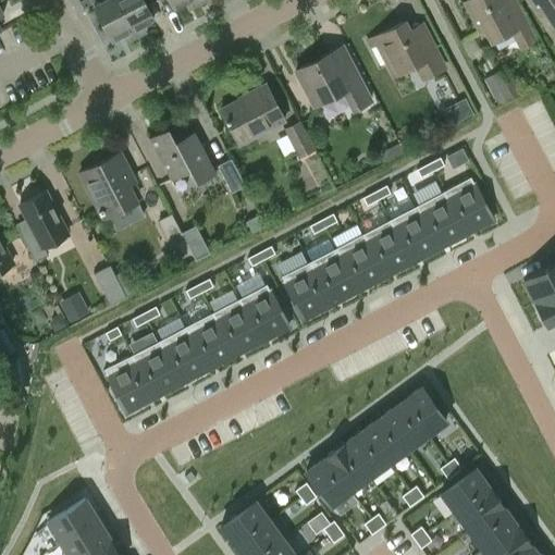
[(127,42),(135,39),(116,0),(108,0),(105,2),(102,0),(90,0),(113,44),(122,38),(126,39),(127,42)]
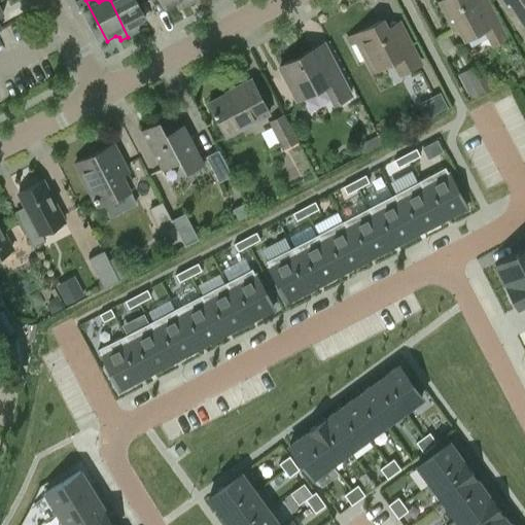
[(110,0),(128,37),(136,33),(134,30),(136,26),(146,21),(138,4),(144,0),(110,0)]
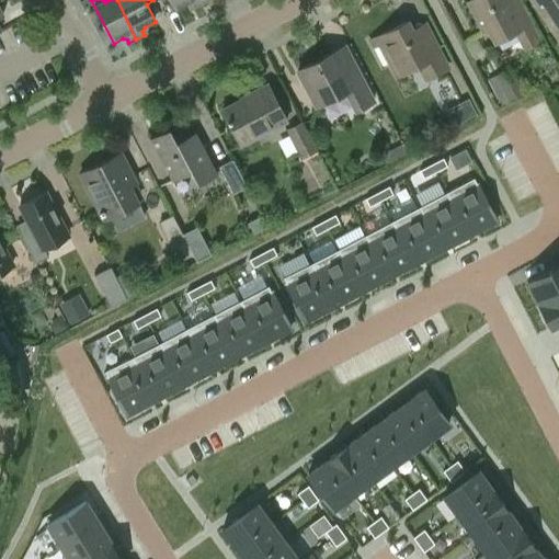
[(170,0),(177,11),(186,6),(191,7),(192,10),(200,6),(196,0),(170,0)]
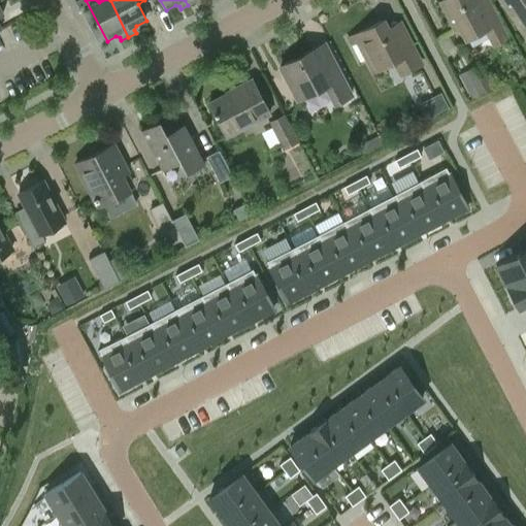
[(510,41),(491,5),(479,11),(472,0),(447,0),(440,3),(455,31),(459,29),(466,42),(486,32),(495,48),(510,41)]
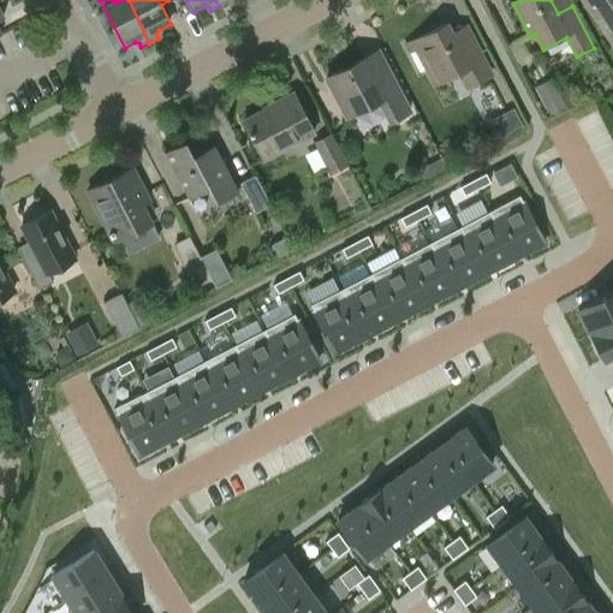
[(612,0),(584,0),(596,18),(602,16),(611,30),(612,29),(612,0)]
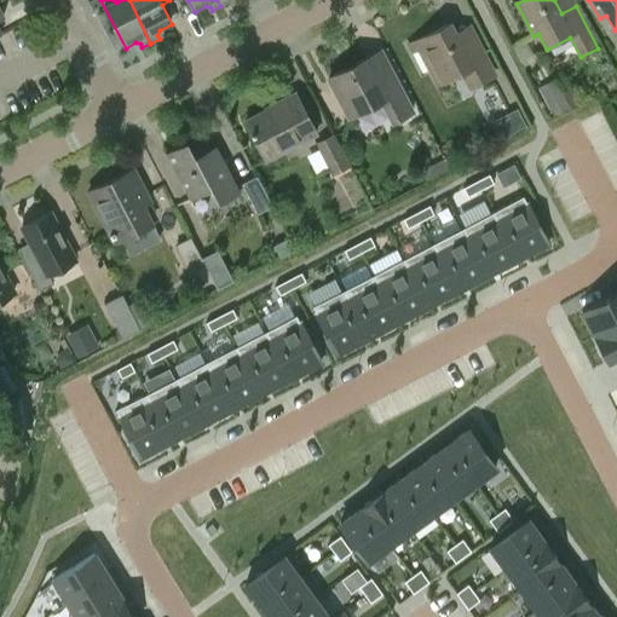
[(451,26),(409,47),(413,55),(414,55),(424,75),(431,71),(439,87),(463,75),(476,68),(483,84),(496,78),(482,50),(467,57),(451,26)]
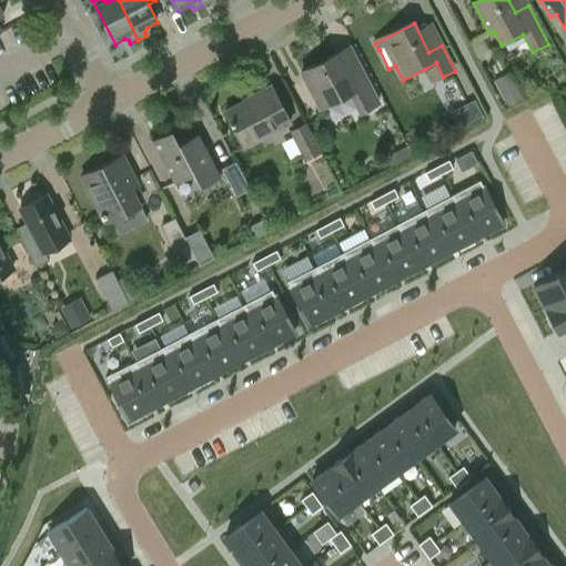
[(483,38),(473,43),(483,62),(493,57),(483,38)]
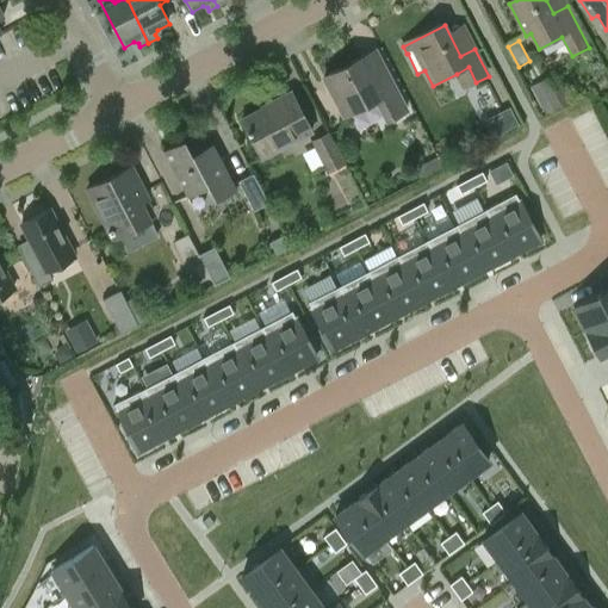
[(377,100),(388,122),(408,112),(377,53),(324,80),(343,117),(377,100)]
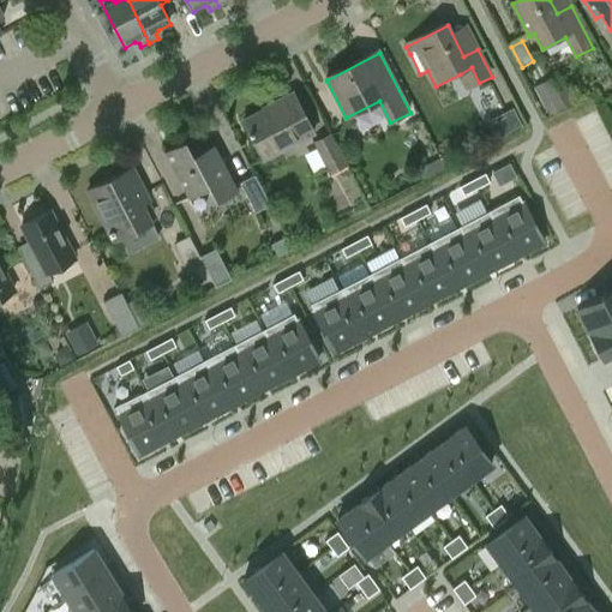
[(559,77),(535,89),(550,118),(574,105),(581,102),(573,84),(564,88),(559,77)]
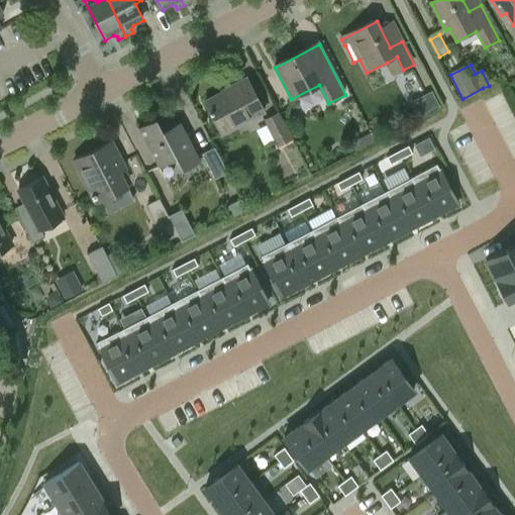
[(205,102),(223,136),(266,114),(247,79),(222,92),(223,93),(205,102)]
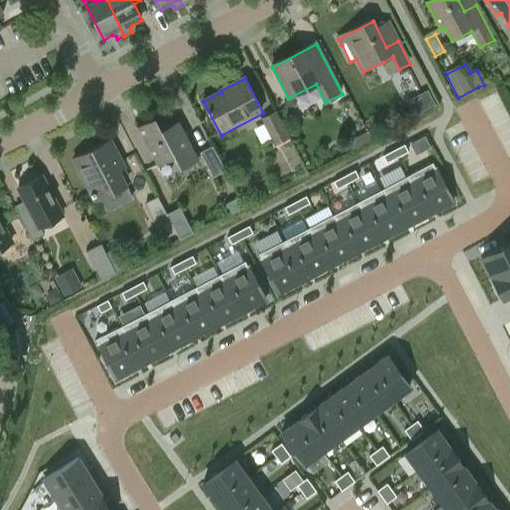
[(429,91),(408,102),(415,116),(436,105),(429,91)]
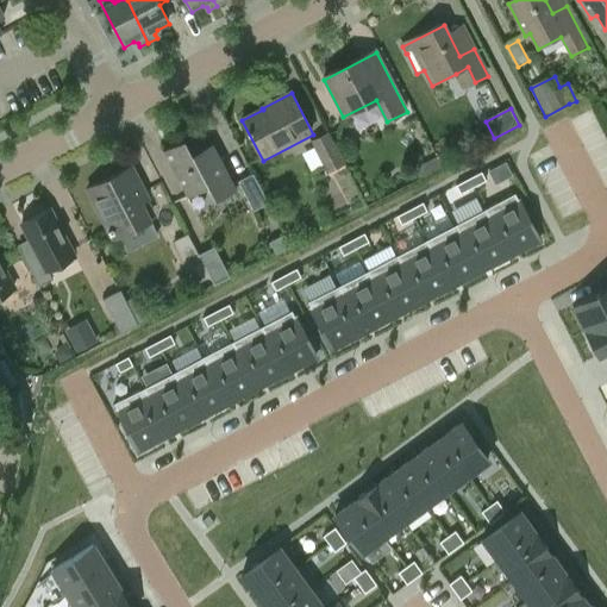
[(330,133),(312,143),(315,149),(324,166),(329,174),(345,166),(330,133)]
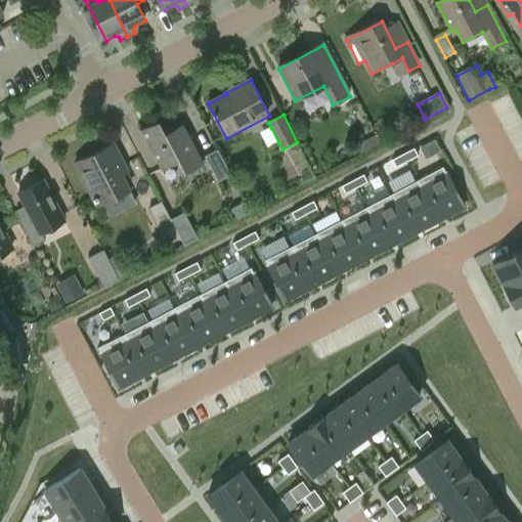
[(179,162),(186,175),(205,165),(183,125),(166,134),(159,122),(140,131),(162,171),(179,162)]
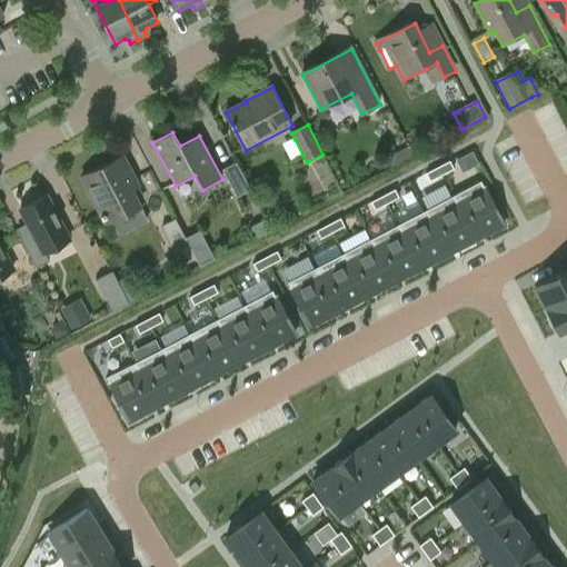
[(409,148),(388,159),(393,167),(414,157),(409,148)]
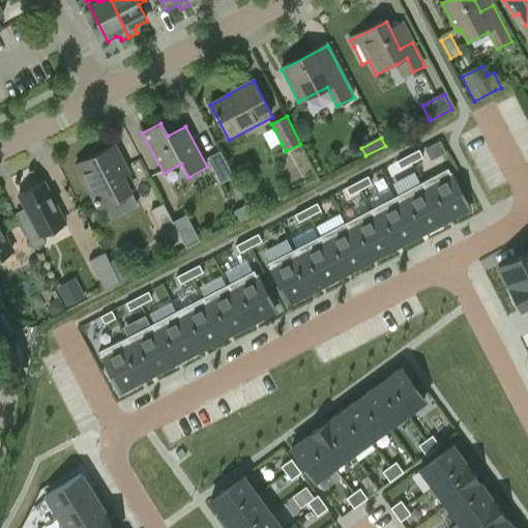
[(132,193),(124,177),(129,174),(116,146),(77,167),(98,210),(132,193)]
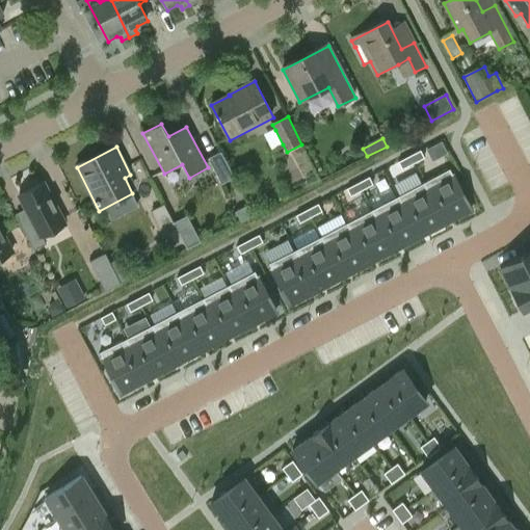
[(422,151),(411,157),(415,164),(426,159),(422,151)]
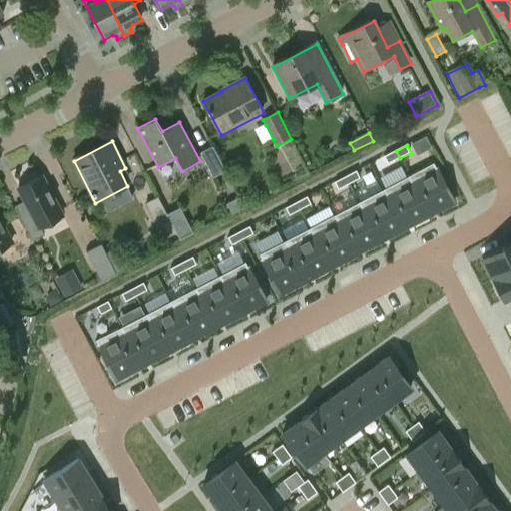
[(213,147),(202,154),(215,177),(226,172),(213,147)]
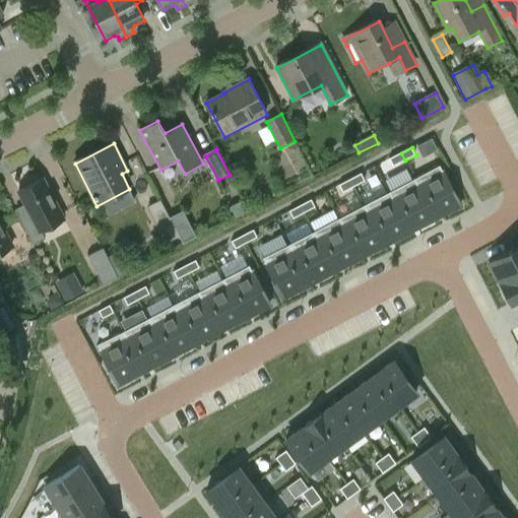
[(401,153),(390,159),(394,167),(405,160),(401,153)]
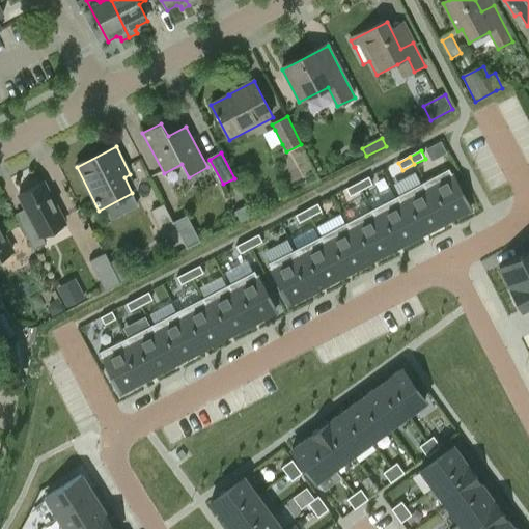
[(450,170),(423,184),(445,225),(471,211),(450,170)]
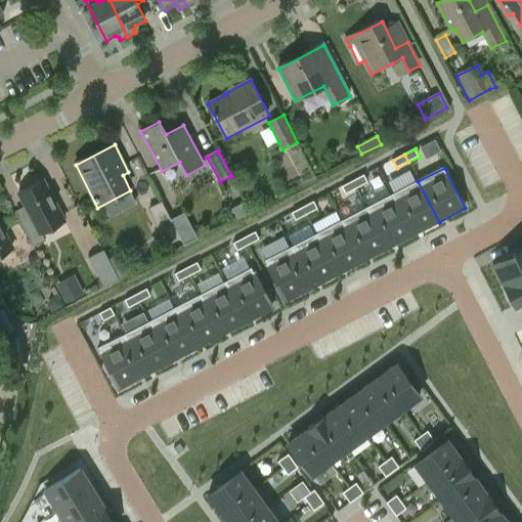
[(364,175),(354,181),(357,188),(368,183),(364,175)]
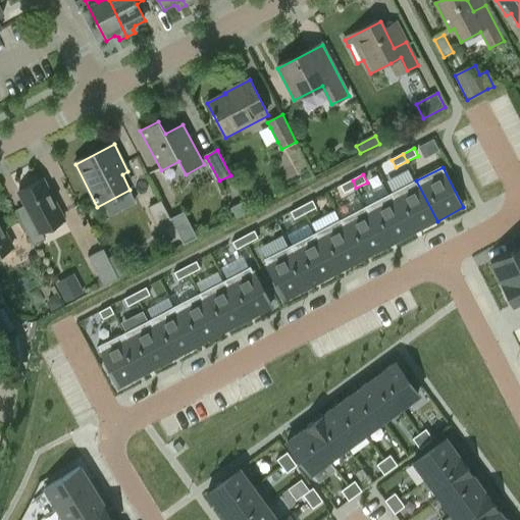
[(32,217),(21,222),(35,248),(46,242),(42,234),(64,221),(43,180),(19,193),(32,217)]
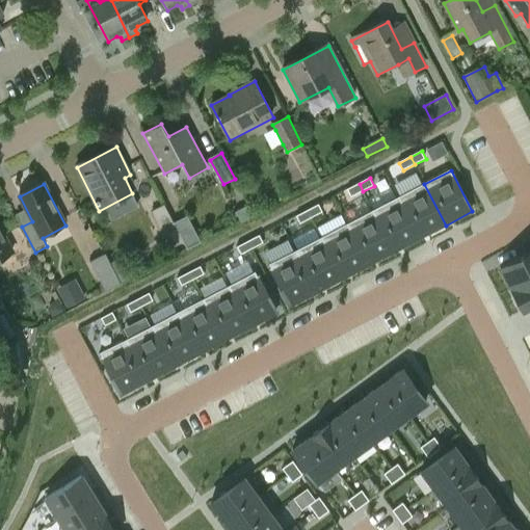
[(360,184),(348,190),(352,197),(363,191),(360,184)]
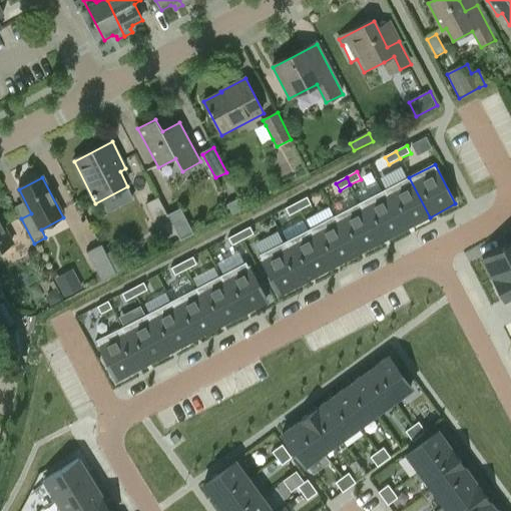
[(409,177),(385,190),(405,229),(430,217),(409,177)]
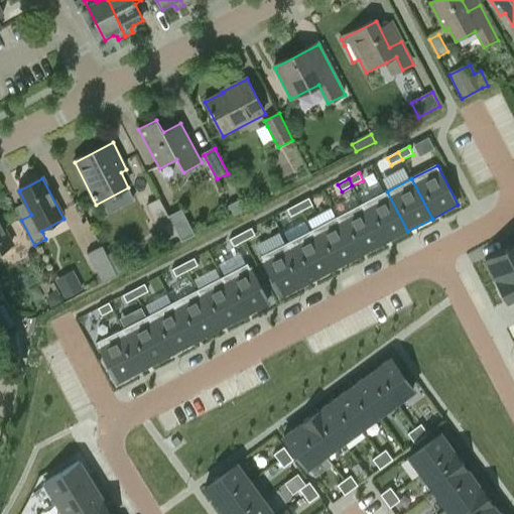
[(387,191),(362,205),(383,244),(407,231),(387,191)]
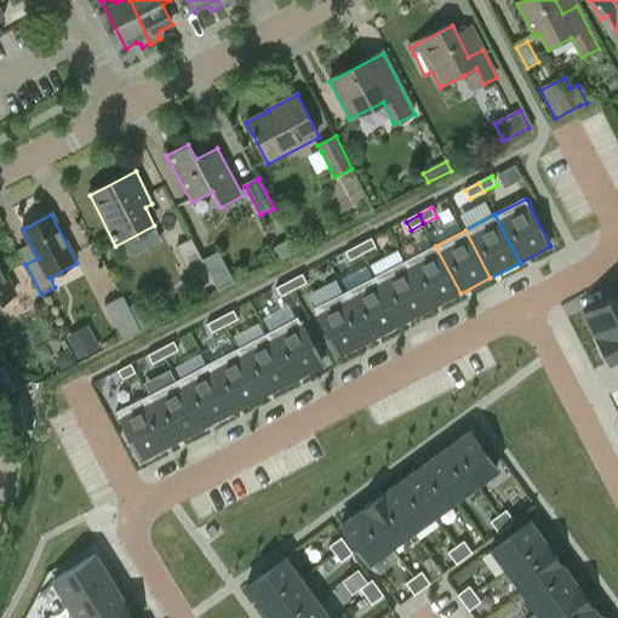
[(372,239),(360,246),(364,255),(377,249),(372,239)]
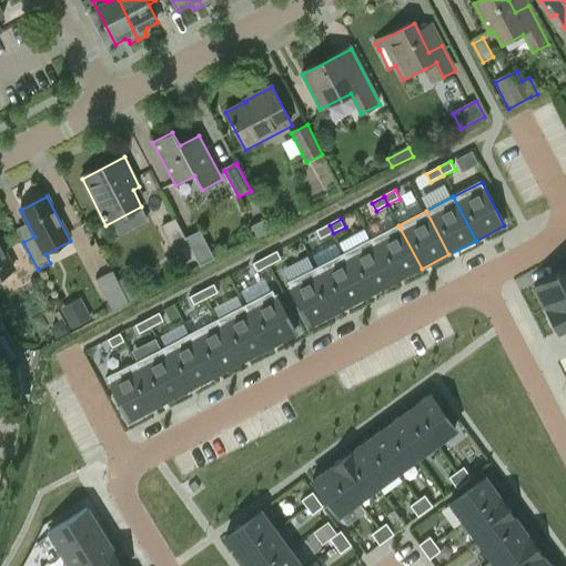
[(175,220),(164,226),(185,266),(175,272),(179,279),(201,268),(175,220)]
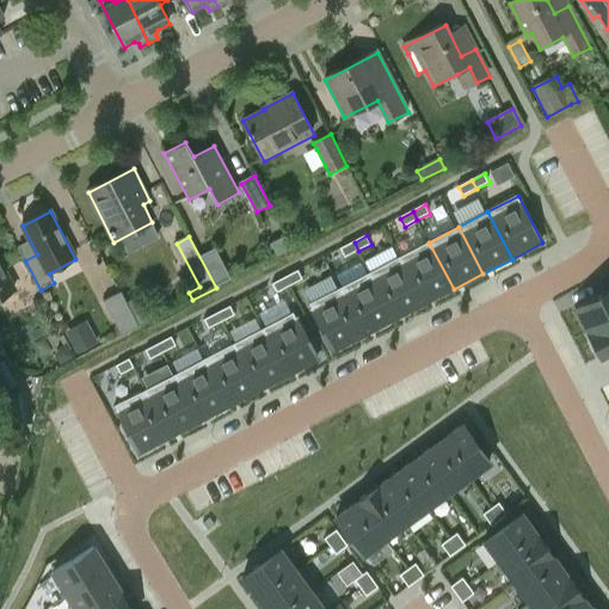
[(293,247),(287,237),(272,244),(277,254),(293,247)]
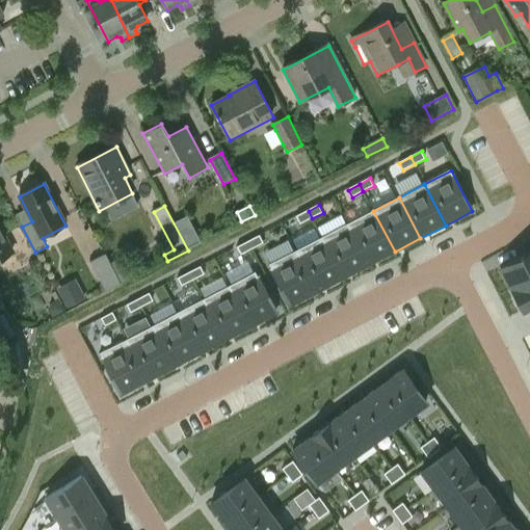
[(309,211),(297,217),(301,224),(312,218),(309,211)]
